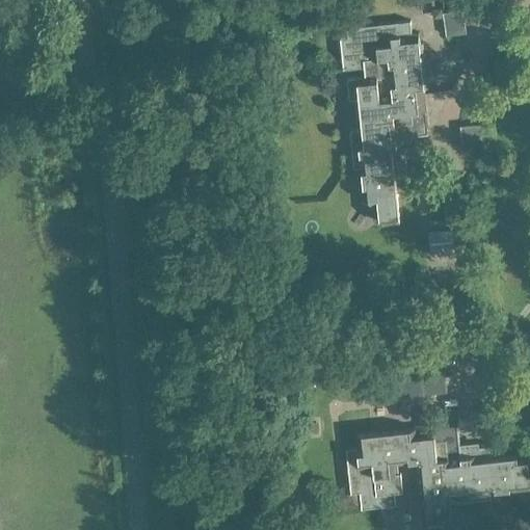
[(460,11),(442,15),(445,37),(464,35),(460,11)]
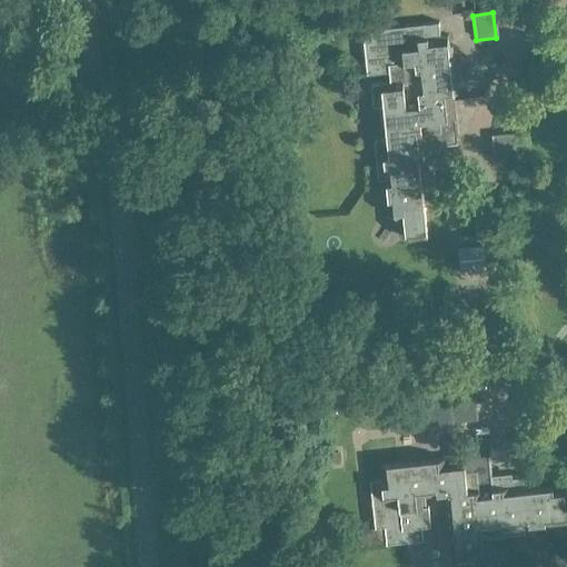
[(413,27),(360,33),(365,76),(375,75),(388,73),(389,82),(370,85),(372,108),(383,107),(386,140),(372,141),(377,182),(385,181),(387,217),(403,215),(405,242),(426,240),(421,191),(434,189),(431,162),(436,161),(440,148),(458,146),(446,37),(438,38),(437,26),(413,27)]
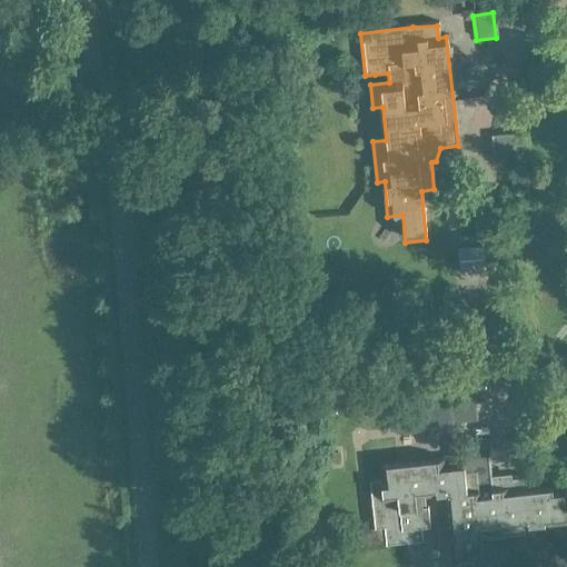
[(490,138),(494,161),(515,159),(513,136),(490,138)]
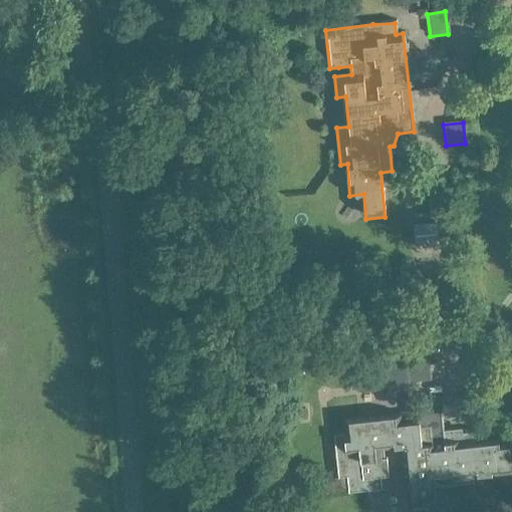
[(438,246),(436,224),(413,226),(415,249),(438,246)]
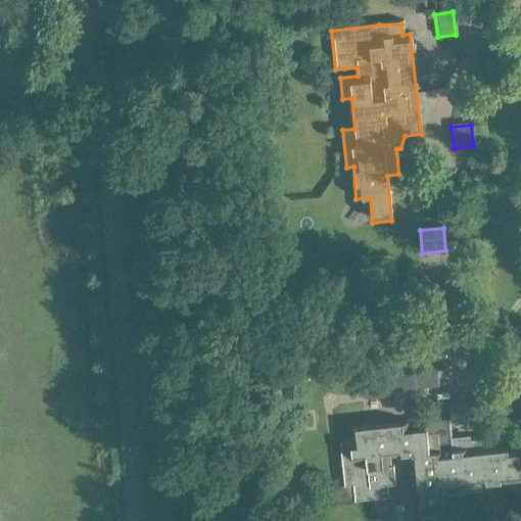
[(392,392),(437,388),(435,369),(390,373),(392,392)]
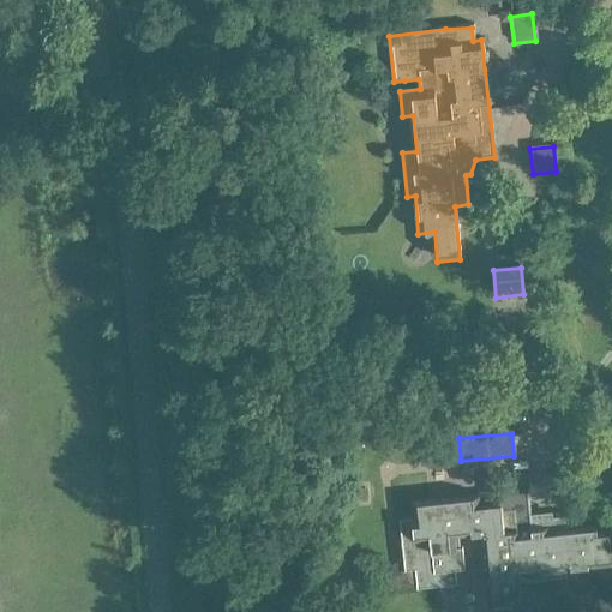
[(397,521),(402,561),(403,571),(413,571),(415,591),(455,586),(453,571),(463,570),(461,549),(455,549),(454,539),(479,537),(483,574),(487,610),(510,607),(525,606),(521,583),(565,577),(564,571),(611,565),(611,528),(599,531),(599,527),(568,531),(565,517),(551,519),(550,514),(529,516),(527,492),(409,504),(411,520),(397,521)]
